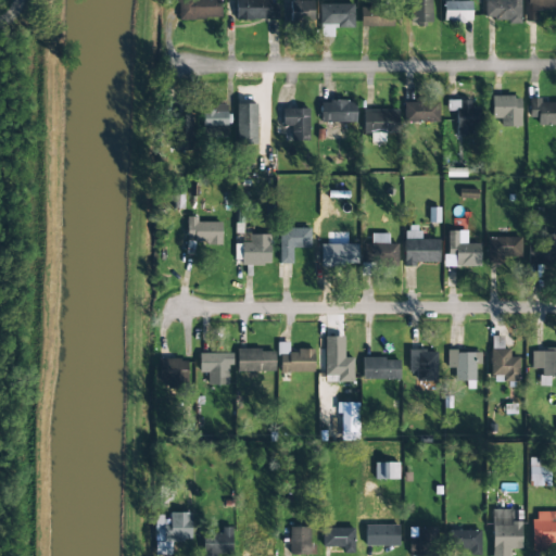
[(218,0),(178,0),(179,21),(219,19),(218,0)]
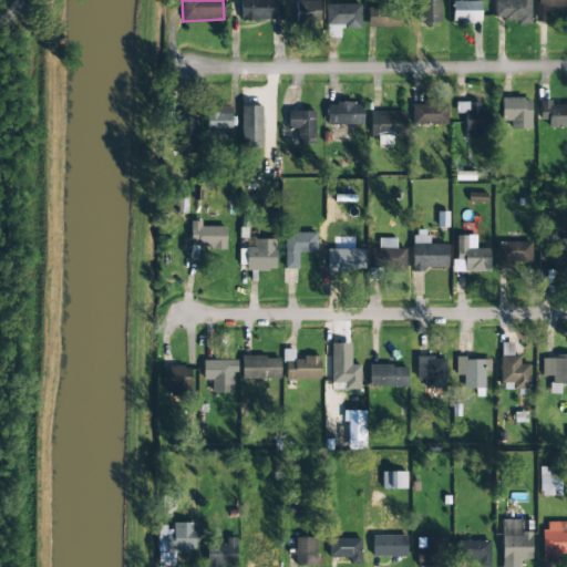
[(275,0),(239,0),(240,21),(284,20),(284,4),(276,4),(275,0)]
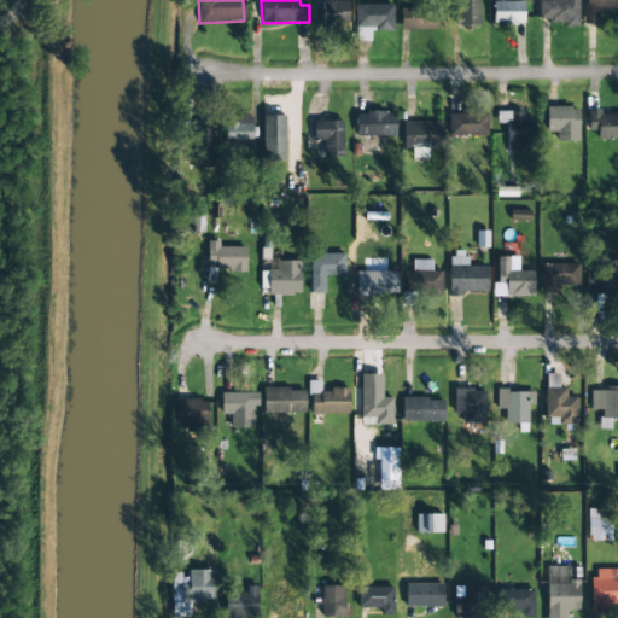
[(479,0),(456,0),(456,25),(479,27),(479,0)]
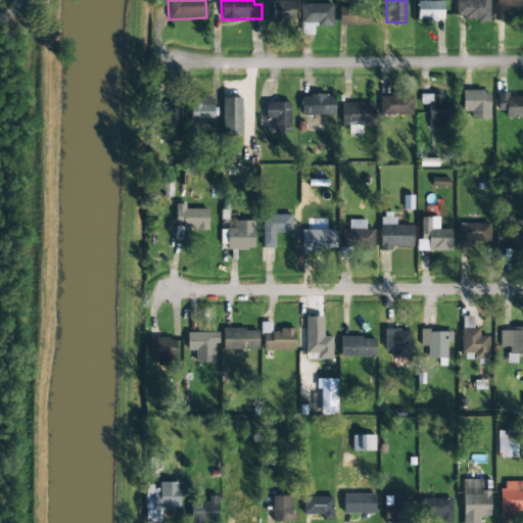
[(489,19),(489,0),(456,0),(456,19),(489,19)]
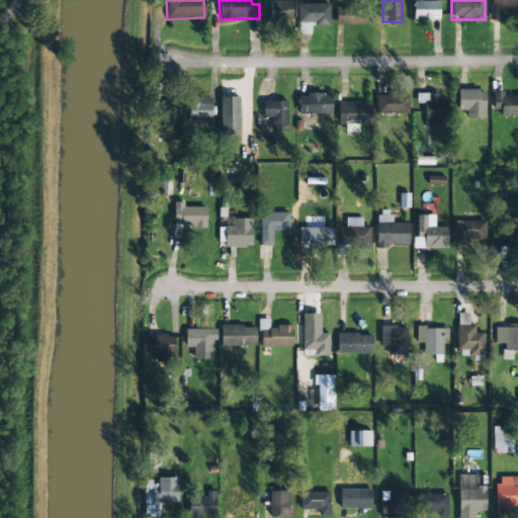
[(517,0),(489,0),(490,20),(500,20),(499,9),(517,8),(517,0)]
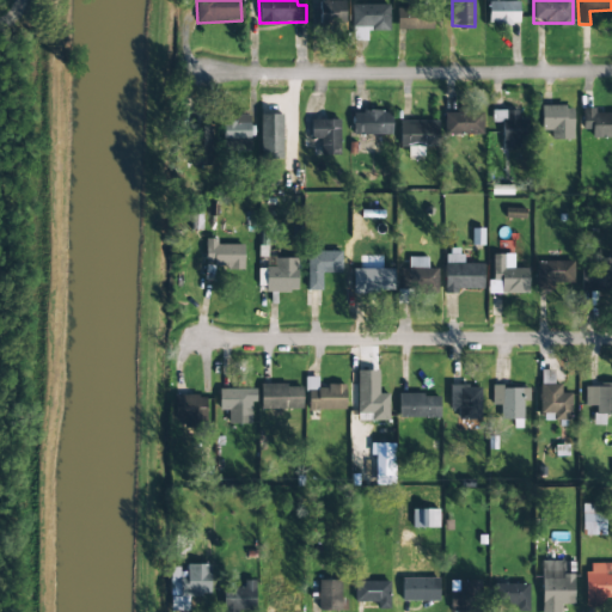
[(319,26),(346,26),(344,1),(318,1),(319,26)]
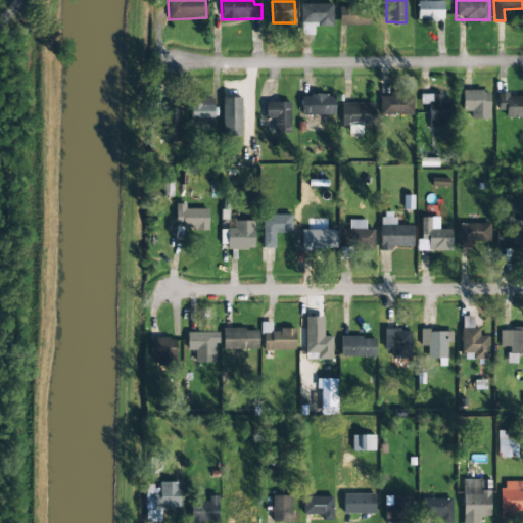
[(442,20),(443,1),(417,1),(417,20),(442,20)]
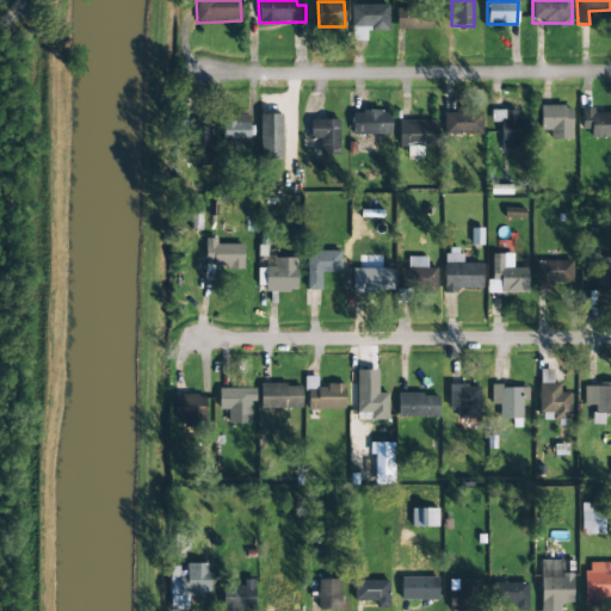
[(388,5),(351,5),(351,41),(366,42),(366,31),(388,31),(388,5)]
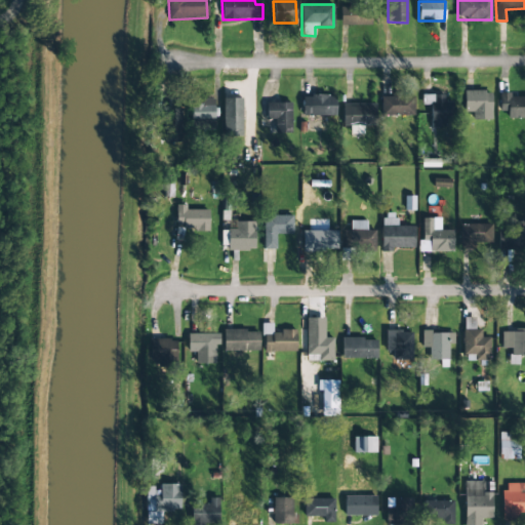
[(340,26),(371,25),(371,13),(365,13),(365,5),(339,6),(340,26)]
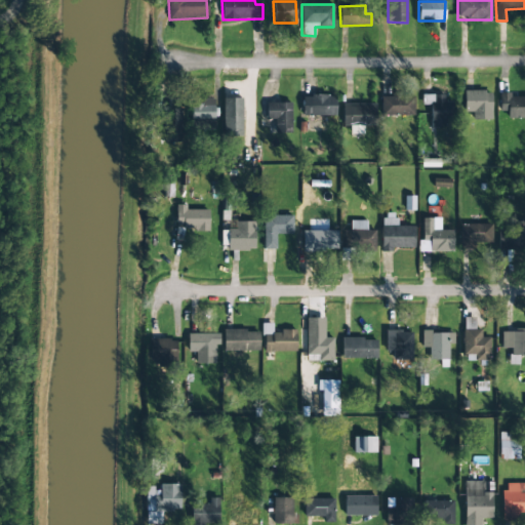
[(490,91),(463,91),(465,113),(472,112),(472,120),(491,120),(490,91)]
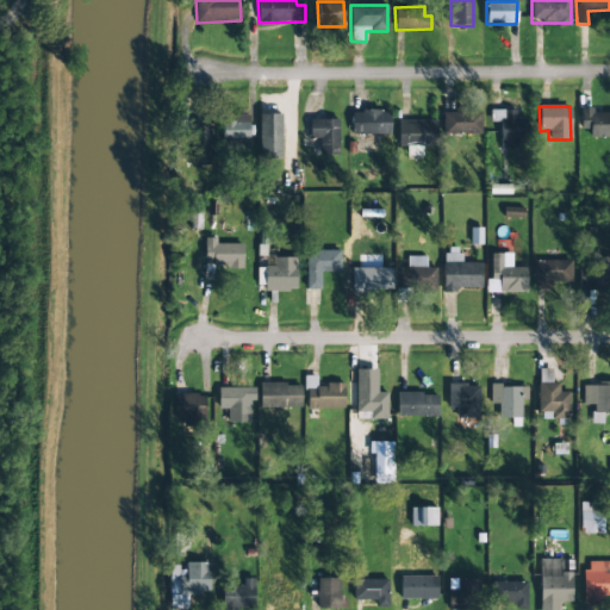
[(609,112),(592,113),(592,109),(579,109),(580,130),(589,130),(590,138),(609,137),(609,112)]
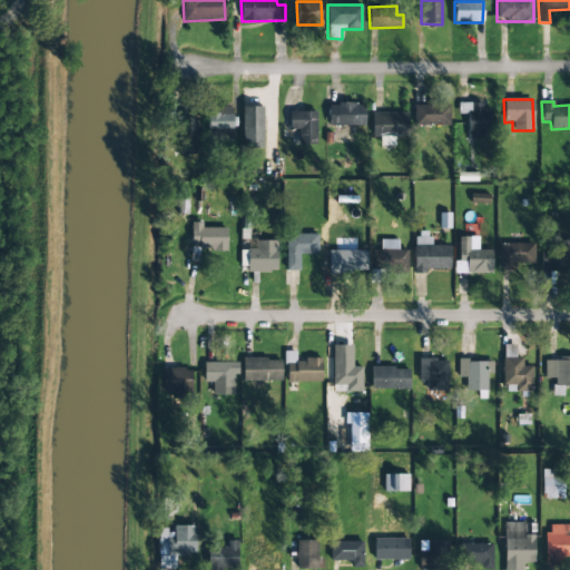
[(482,104),(459,102),(458,114),(468,115),(467,138),(489,138),(490,110),(482,110),(482,104)]
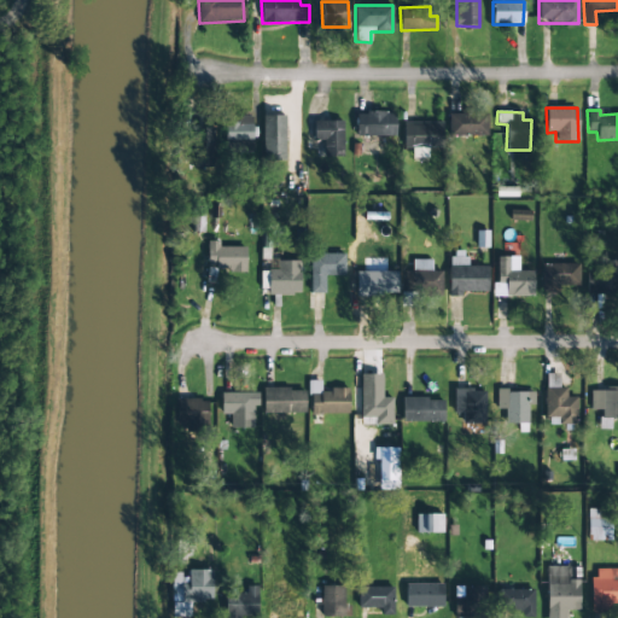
[(356,136),(395,136),(395,114),(356,112),(356,136)]
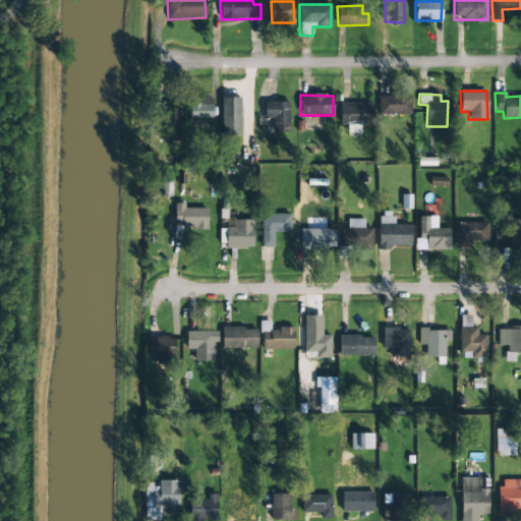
[(378,97),(379,115),(411,114),(410,96),(378,97)]
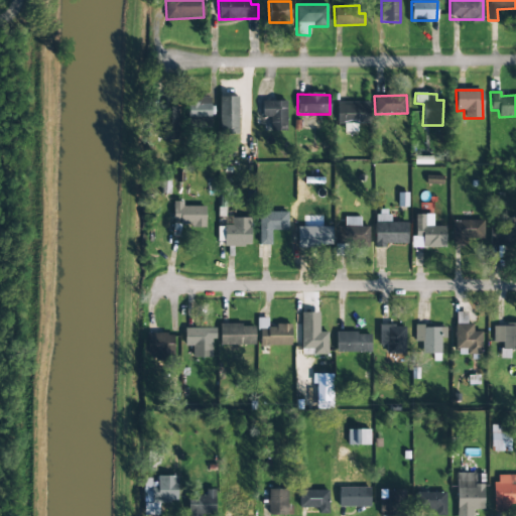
[(220,134),(239,134),(238,97),(219,97),(220,134)]
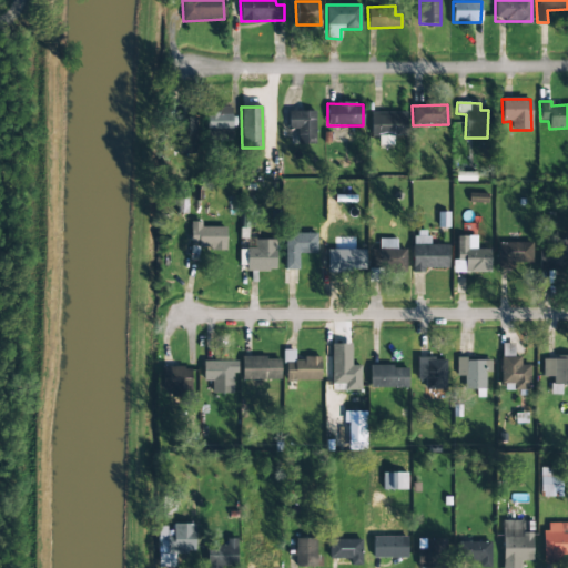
[(206,140),(232,139),(231,108),(217,108),(217,112),(206,112),(206,140)]
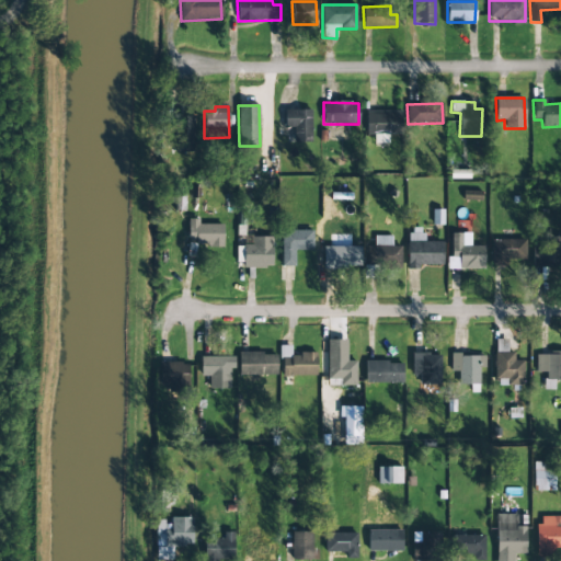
[(285,111),(285,128),(294,127),(294,142),(311,141),(311,110),(285,111)]
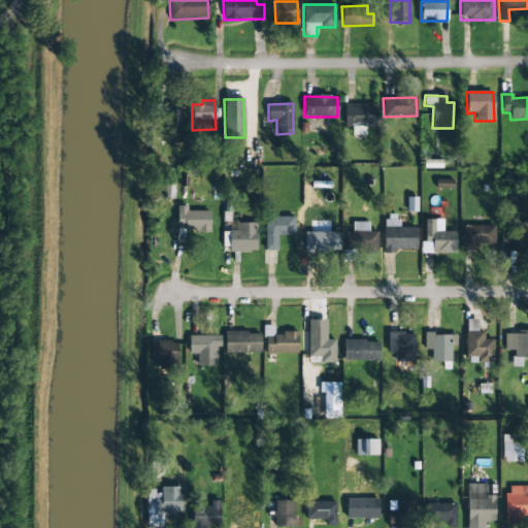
[(377,104),(344,105),(344,127),(352,127),(352,135),(365,135),(365,127),(377,126),(377,104)]
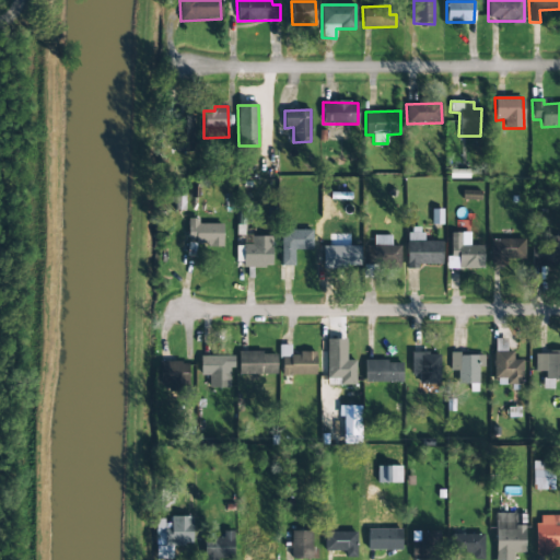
[(193,152),(194,116),(175,115),(174,152),(193,152)]
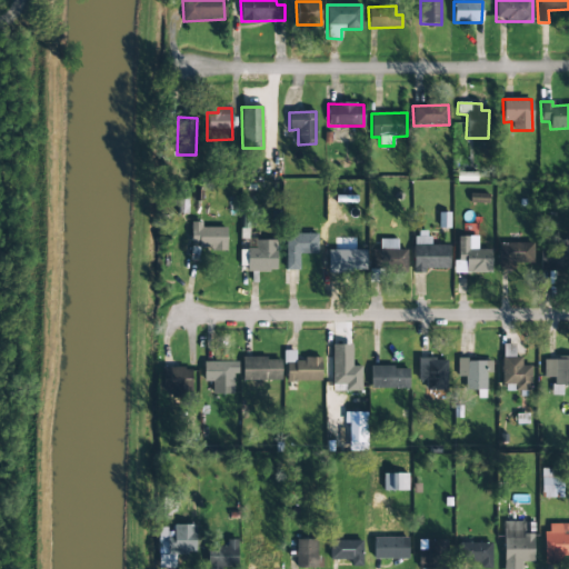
[(488,195),(470,193),(469,203),(487,203),(488,195)]
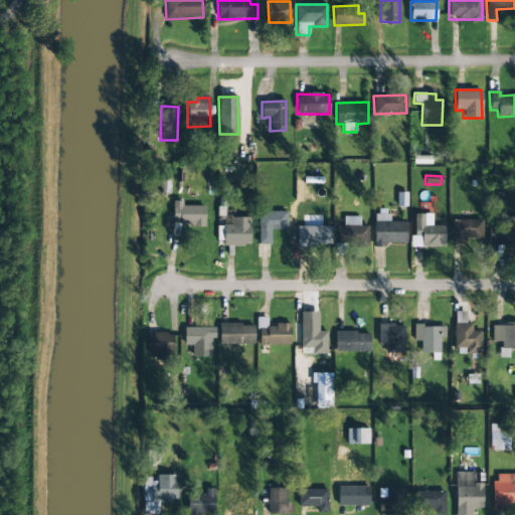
[(173,224),(204,225),(205,206),(182,205),(182,201),(173,201),(173,224)]
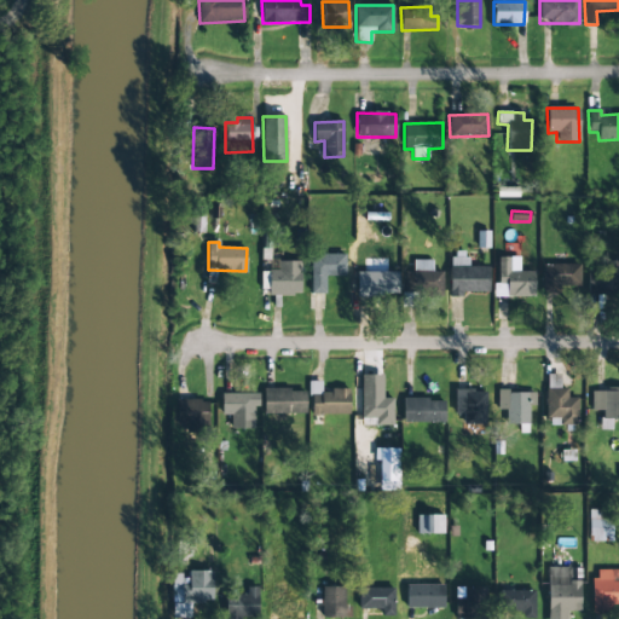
[(346,276),(345,254),(310,255),(311,294),(325,294),(324,277),(346,276)]
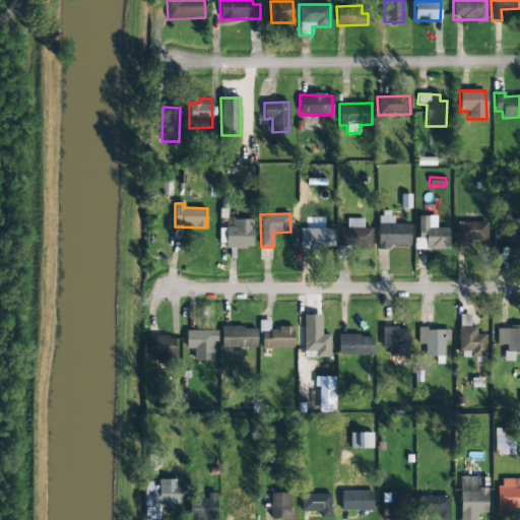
[(410,224),(393,223),(394,214),(379,213),(378,250),(387,250),(387,246),(409,247),(410,224)]
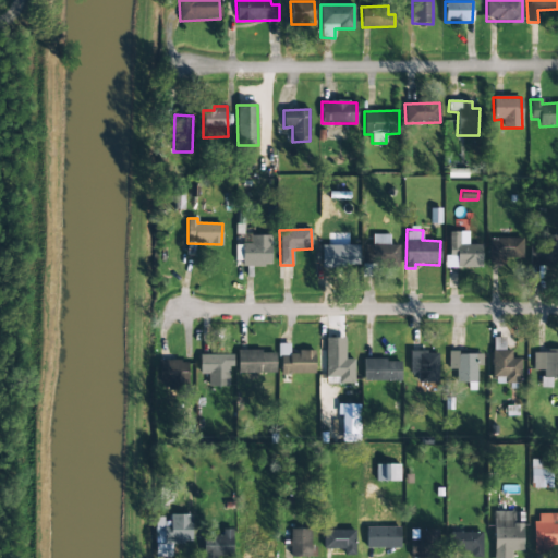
[(447,232),(448,268),(482,268),(481,245),(469,245),(468,232),(447,232)]
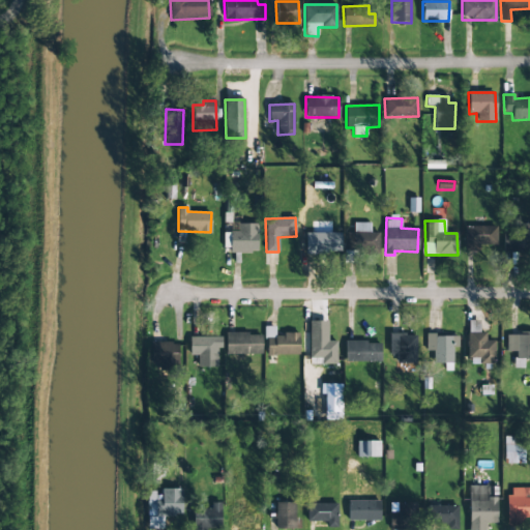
[(224,232),(223,252),(257,253),(257,224),(237,224),(237,232),(224,232)]
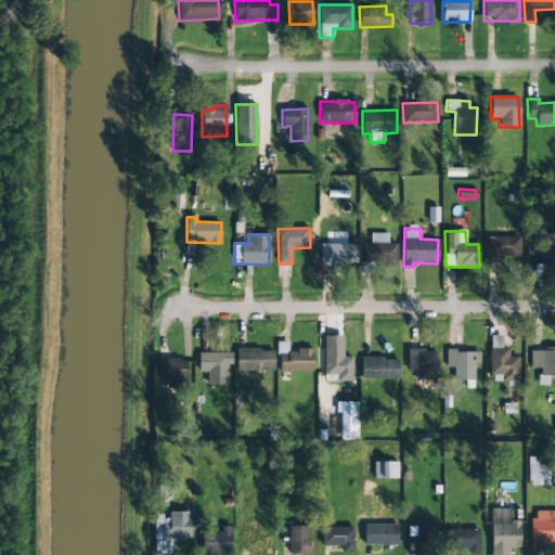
[(396,266),(396,244),(387,244),(387,234),(374,234),(374,247),(362,247),(362,275),(371,275),(371,266),(396,266)]
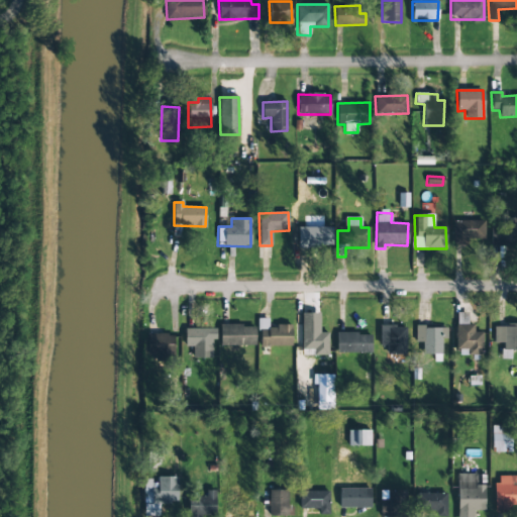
[(516,219),(490,221),(491,245),(516,244),(516,219)]
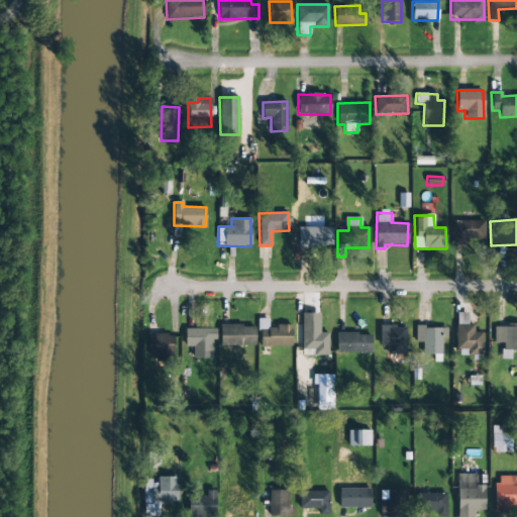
[(484,221),(452,221),(452,245),(468,245),(468,239),(484,239),(484,221)]
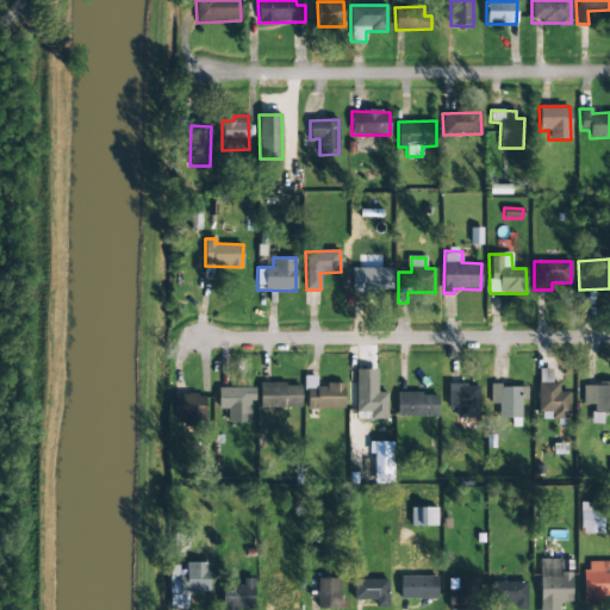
[(392,292),(392,269),(352,268),(352,291),(392,292)]
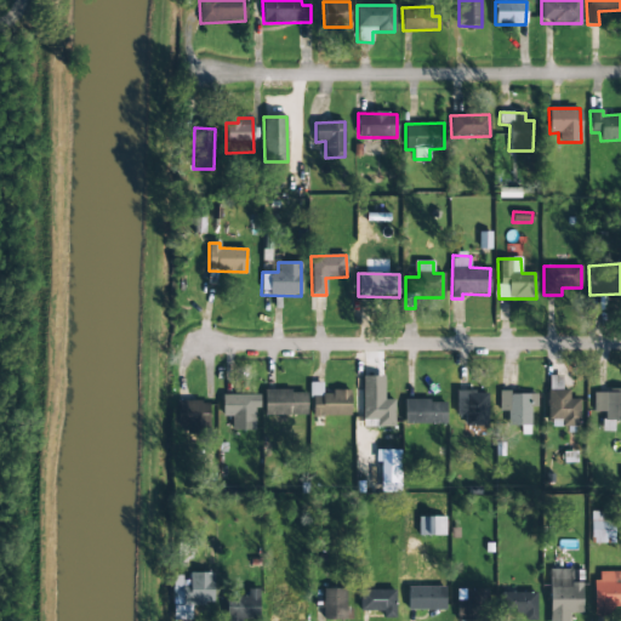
[(362,420),(376,420),(376,427),(393,427),(393,400),(385,399),(385,389),(379,389),(379,375),(363,375),(362,420)]
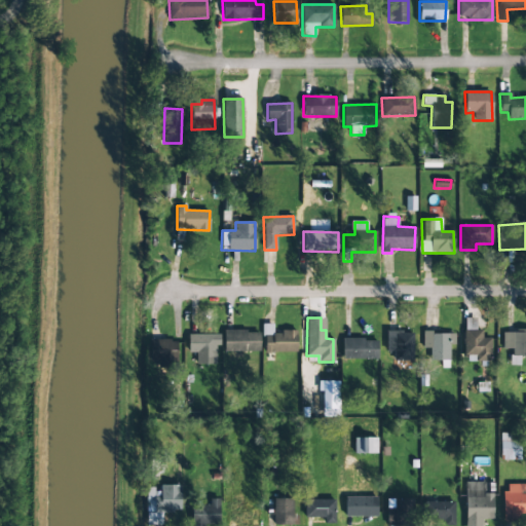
[(263,352),(297,352),(297,332),(272,332),(272,324),(263,324),(263,352)]
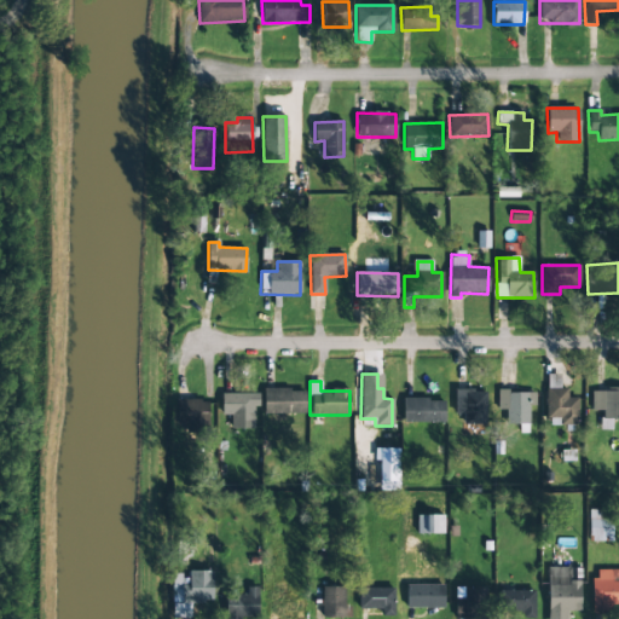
[(305,414),(305,389),(262,391),(264,415),(305,414)]
